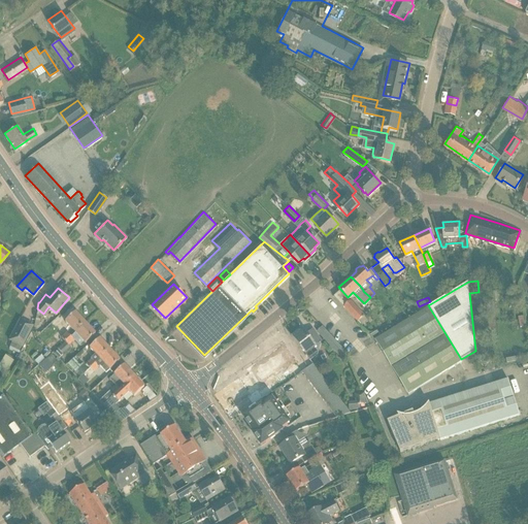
[(343,304),(358,319),(364,314),(350,298),(343,304)]
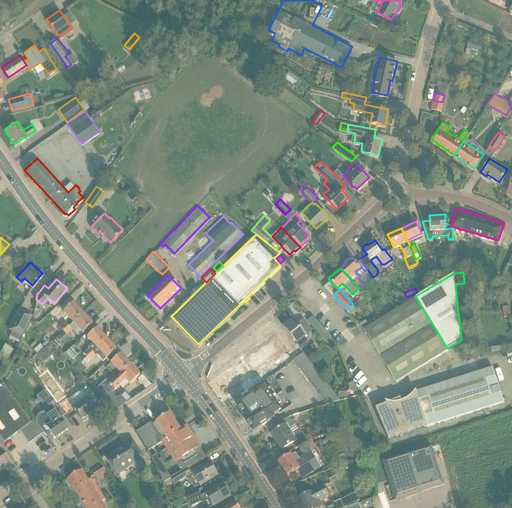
[(366,330),(380,353),(431,322),(415,296),(363,328),(364,331),(366,330)]
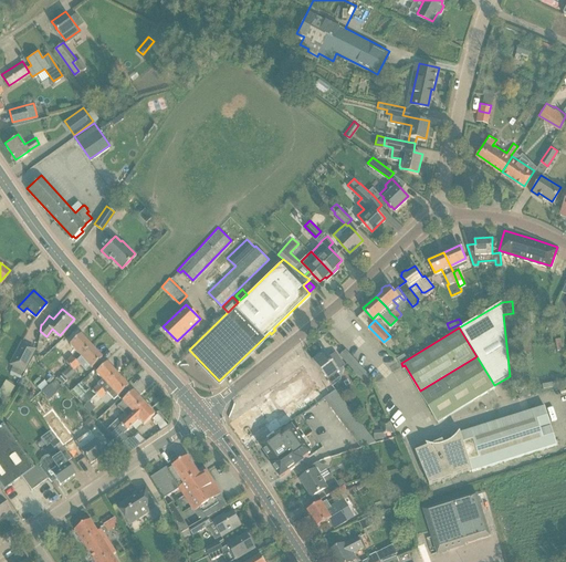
[(69,342),(80,354),(91,344),(80,332),(69,342)]
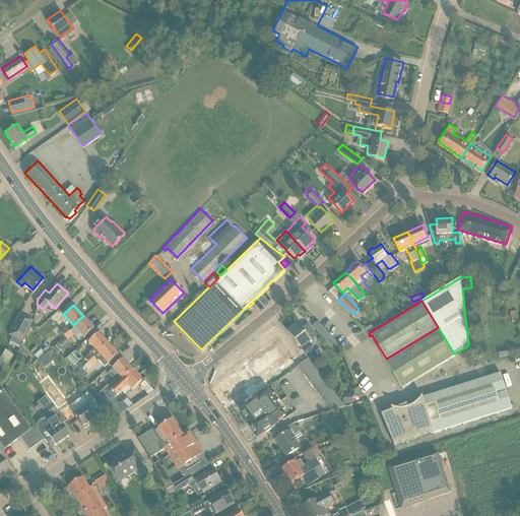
[(7,332),(20,338),(31,317),(18,310),(7,332)]
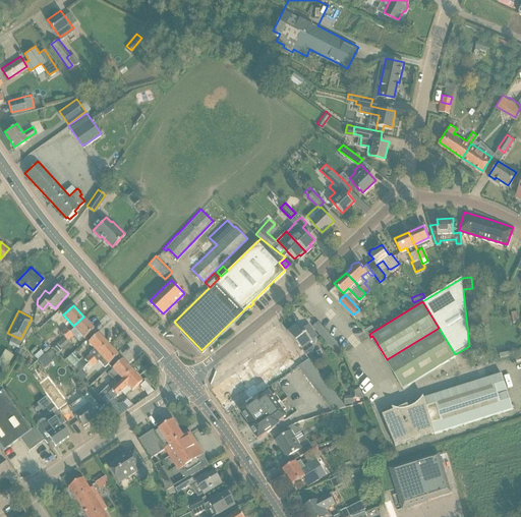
[(83,317),(73,326),(83,336),(93,327),(83,317)]
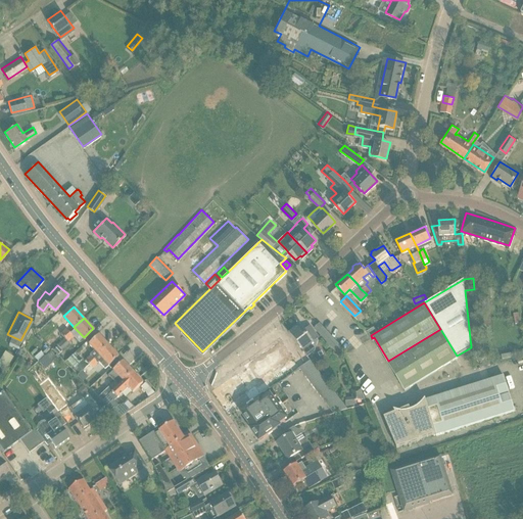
[(39,330),(45,335),(55,325),(50,319),(39,330)]
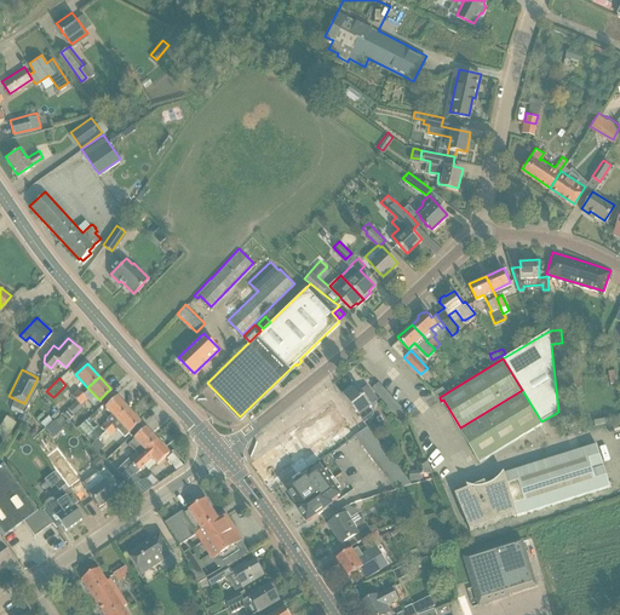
[(350,384),(342,391),(359,413),(360,414),(363,419),(365,419),(365,420),(372,414),(377,400),(375,400),(378,397),(368,384),(361,390),(357,384),(352,388),(350,384)]
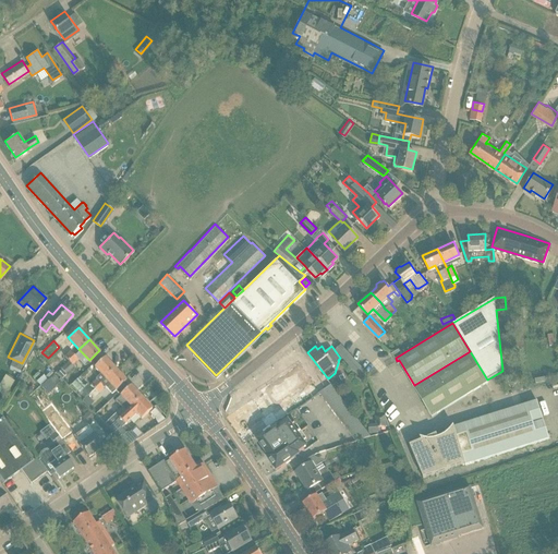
[(64,353),(69,358),(74,353),(70,348),(64,353)]
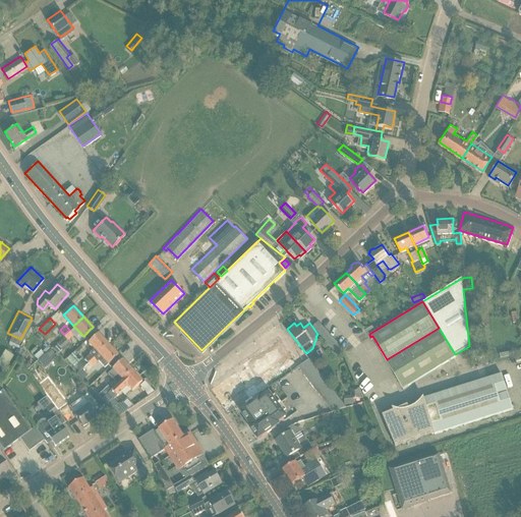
[(439,328),(387,359),(403,386),(455,354),(439,328)]
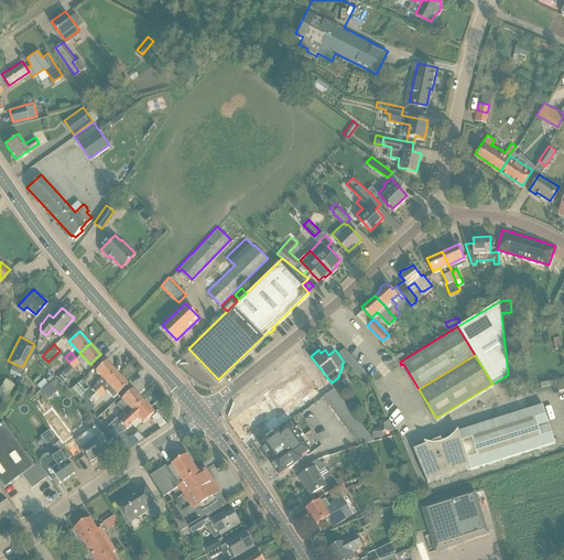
[(347,361),(366,380),(371,376),(353,356),(347,361)]
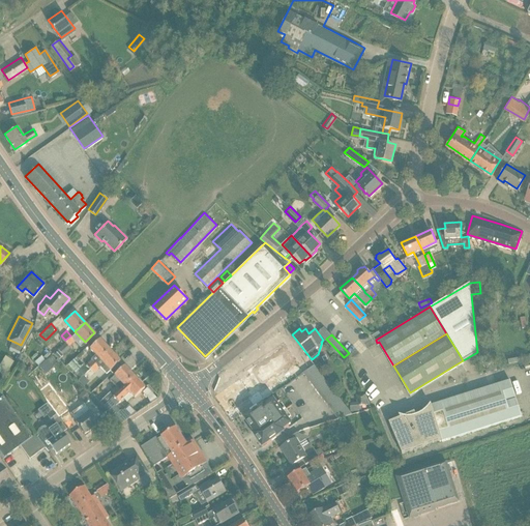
[(70,335),(65,340),(68,344),(74,339),(70,335)]
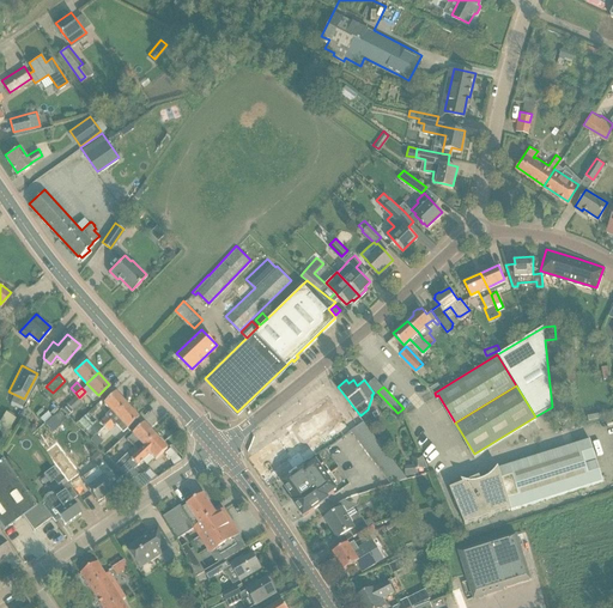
[(103,401),(115,414),(127,403),(115,390),(103,401)]
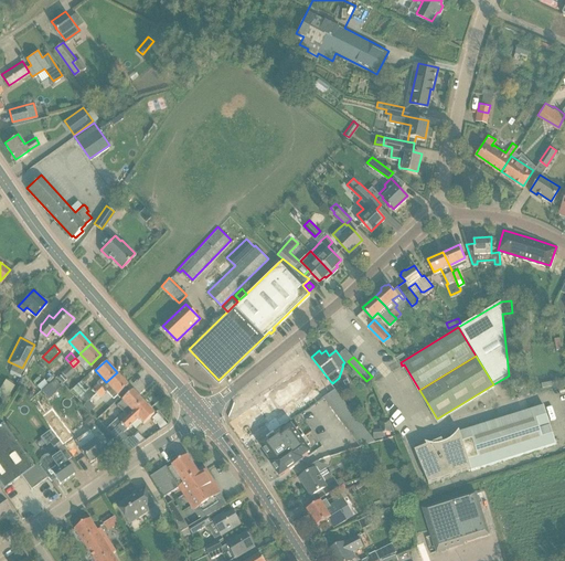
[(307,361),(281,380),(300,405),(326,385),(307,361)]
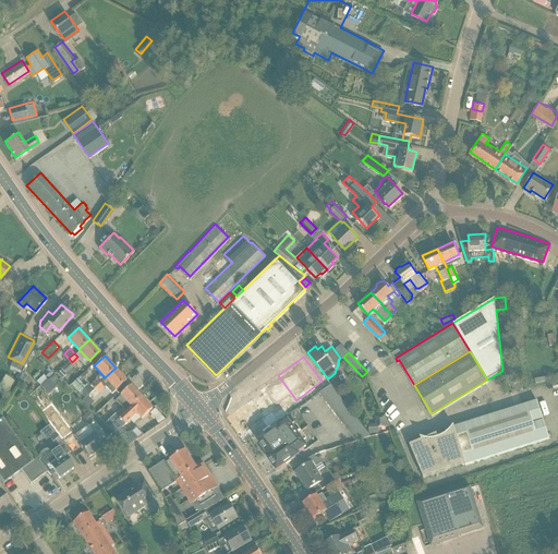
[(73,364),(68,359),(61,365),(67,371),(73,364)]
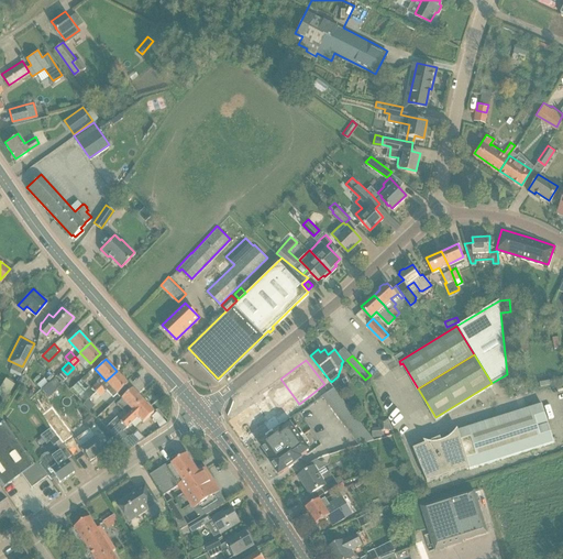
[(113,394),(127,382),(117,371),(106,381),(100,385),(105,388),(106,386),(113,394)]
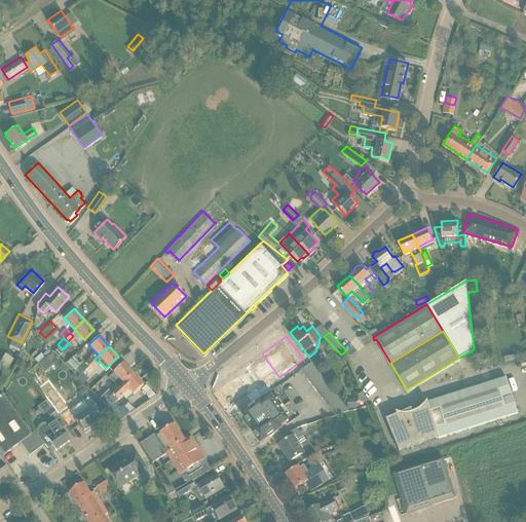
[(0,359),(0,370),(2,372),(13,357),(5,351),(0,359)]
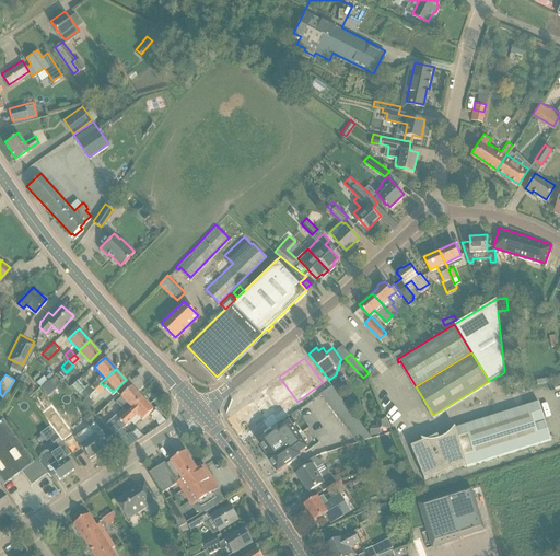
[(91,384),(94,387),(100,383),(96,379),(91,384)]
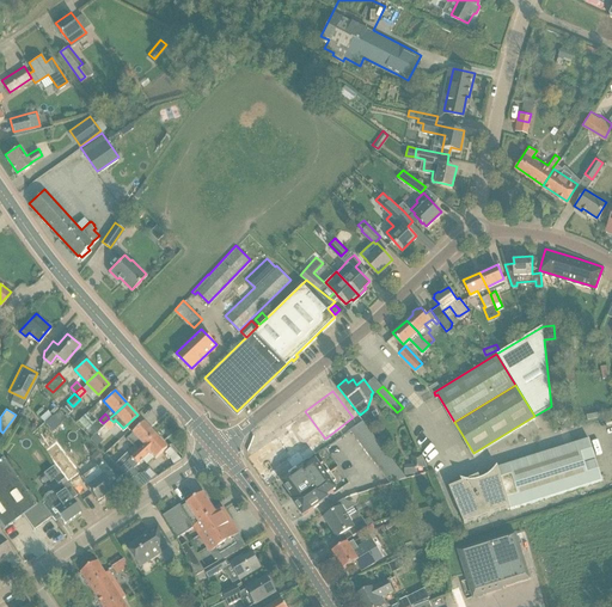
[(114,422),(109,418),(103,423),(108,428),(114,422)]
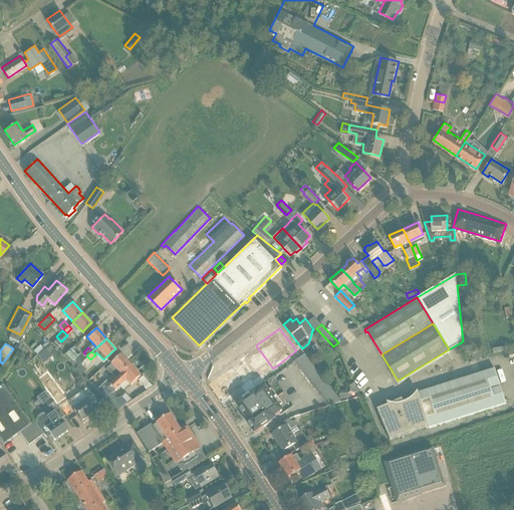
[(293,358),(299,366),(309,358),(304,351),(293,358)]
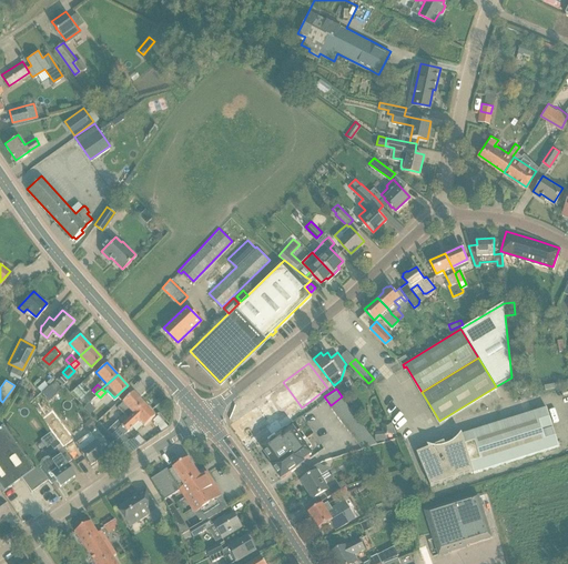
[(119,418),(122,422),(144,402),(132,390),(117,404),(124,413),(119,418)]
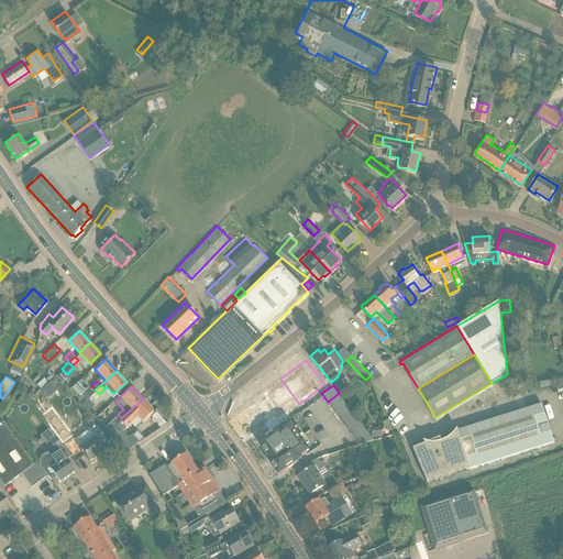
[(328,402),(333,409),(345,401),(339,393),(328,402)]
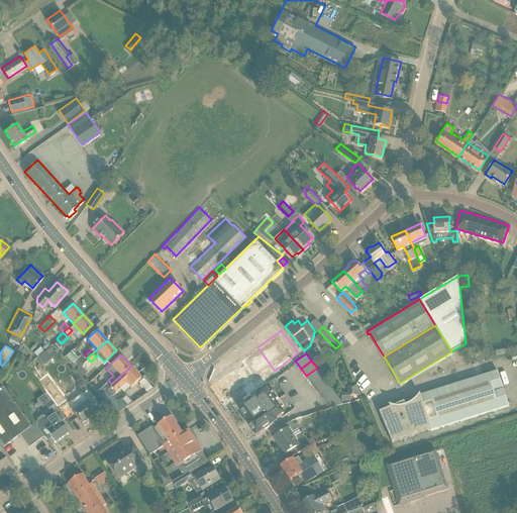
[(237,362),(214,379),(230,402),(253,385),(237,362)]
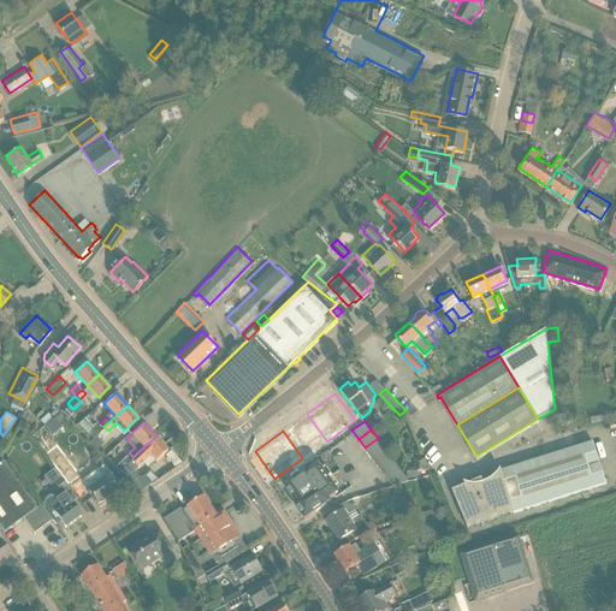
[(157,435),(132,457),(129,461),(119,469),(131,481),(138,474),(134,469),(150,454),(155,458),(167,449),(157,435)]
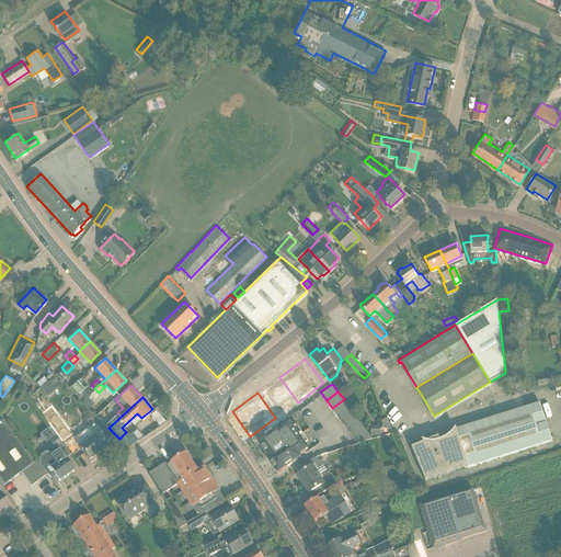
[(332,408),(339,417),(351,407),(344,399),(332,408)]
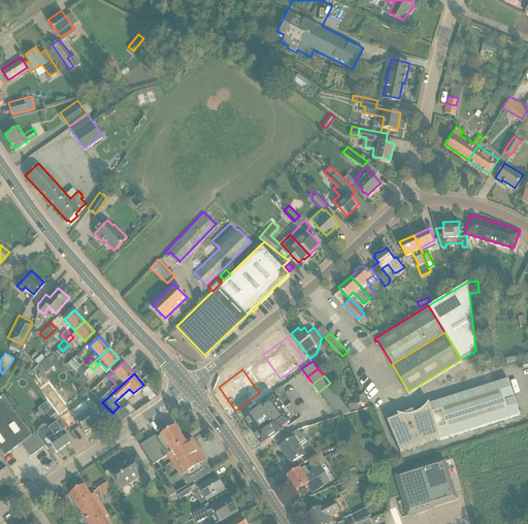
[(388,418),(400,449),(423,441),(423,440),(440,435),(440,436),(519,412),(507,377),(430,401),(425,405),(420,410),(415,412),(413,408),(401,413),(397,412),(398,414),(388,418)]
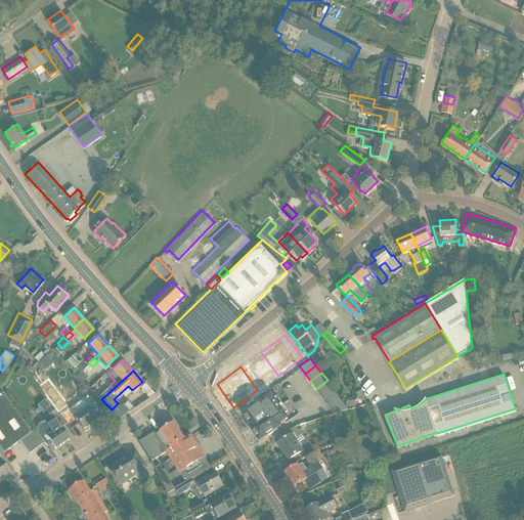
[(49,377),(40,384),(59,410),(70,402),(49,377)]
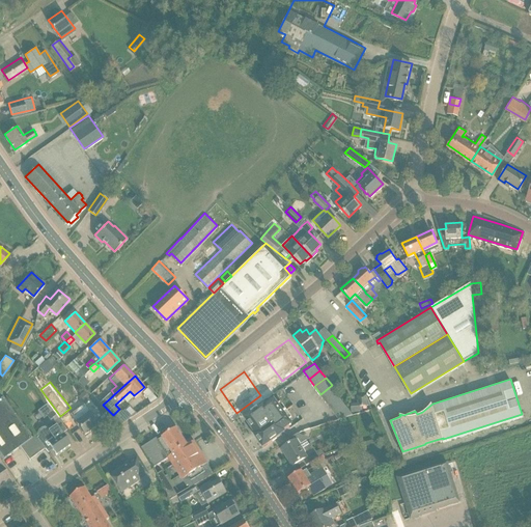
[(320,394),(327,401),(337,393),(332,385),(320,394)]
